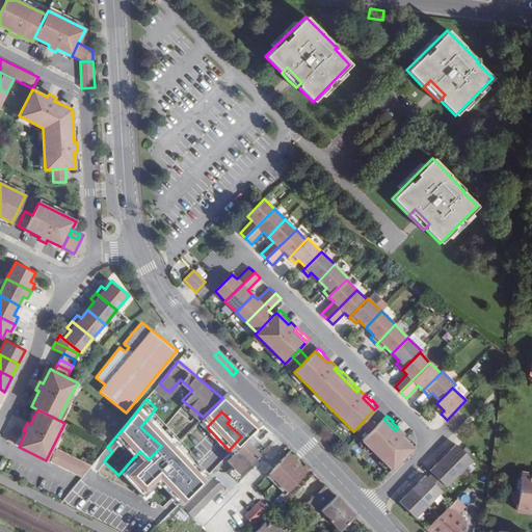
[(376,426),(367,417),(361,424),(370,432),(376,426)]
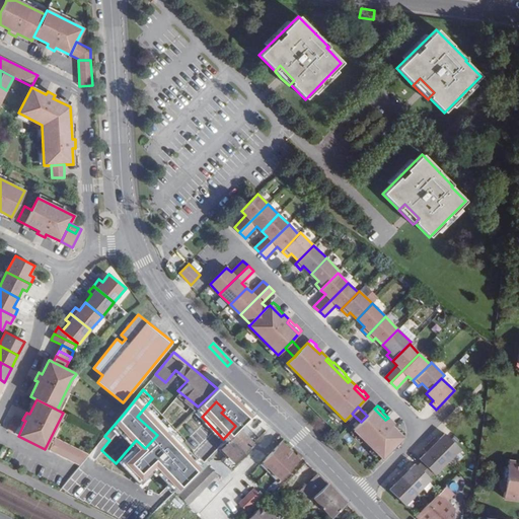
[(361,422),(354,430),(382,457),(390,450),(400,440),(403,437),(391,426),(394,423),(388,418),(385,420),(374,409),(367,416),(361,422)]
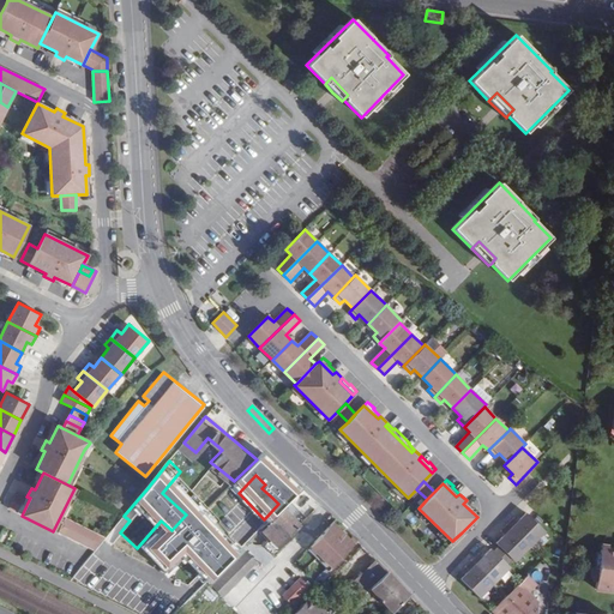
[(272,498),(276,494),(265,485),(262,488),(272,498)]
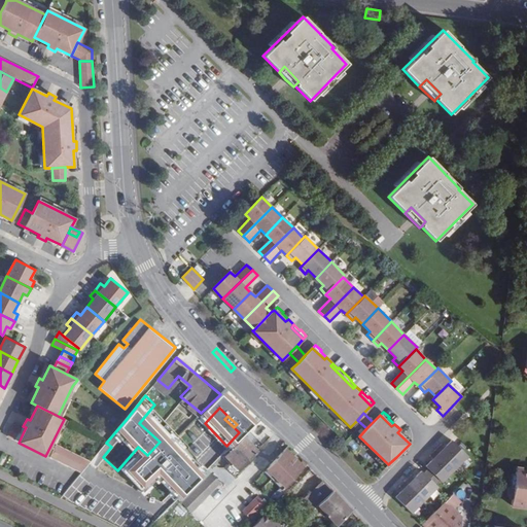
[(7,436),(19,443),(24,431),(12,426),(7,436)]
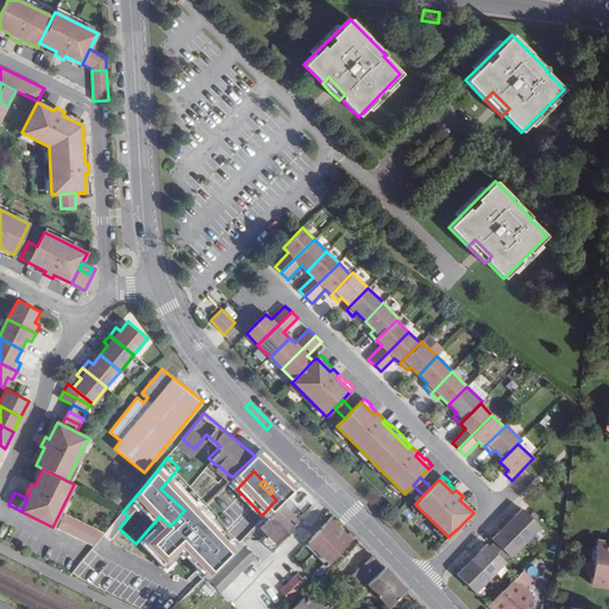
[(469,503),(463,496),(459,500),(473,513),(477,509),(470,502),(469,503)]
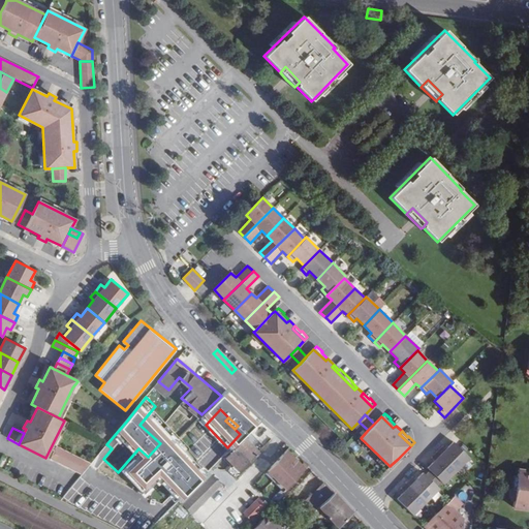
[(240,467),(258,448),(242,432),(240,434),(227,447),(224,452),(240,467)]
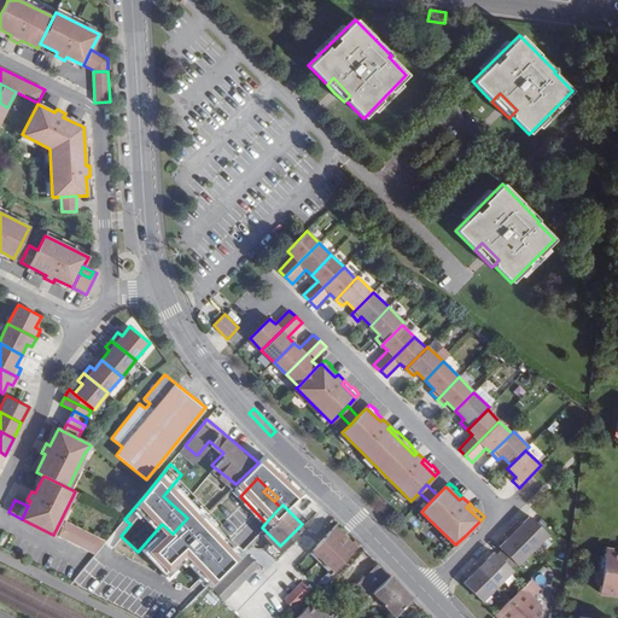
[(231,506),(217,518),(222,523),(235,511),(231,506)]
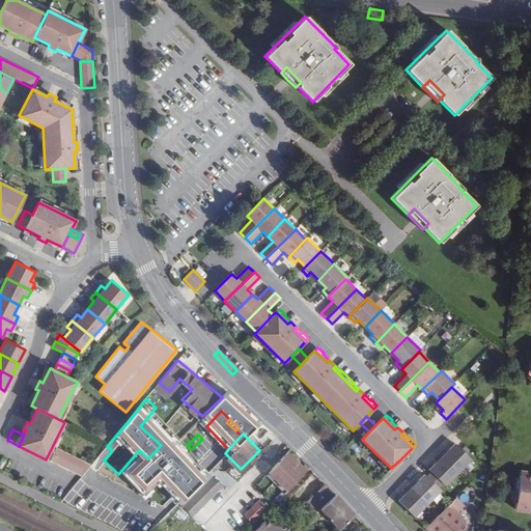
[(445,448),(439,453),(457,472),(471,459),(455,444),(448,451),(445,448)]
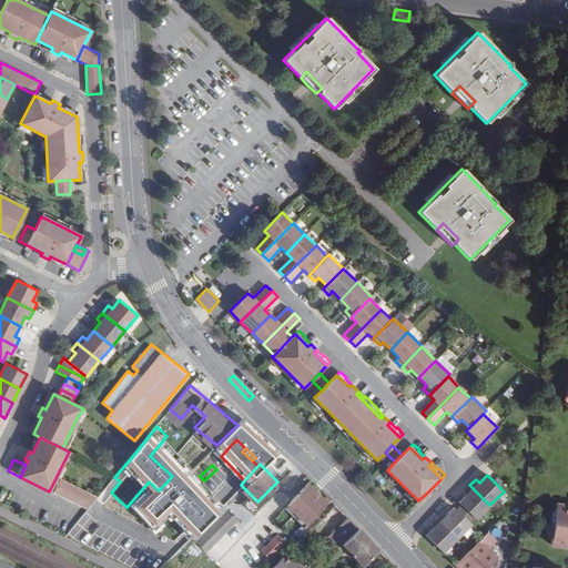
[(200,476),(191,486),(194,489),(204,480),(200,476)]
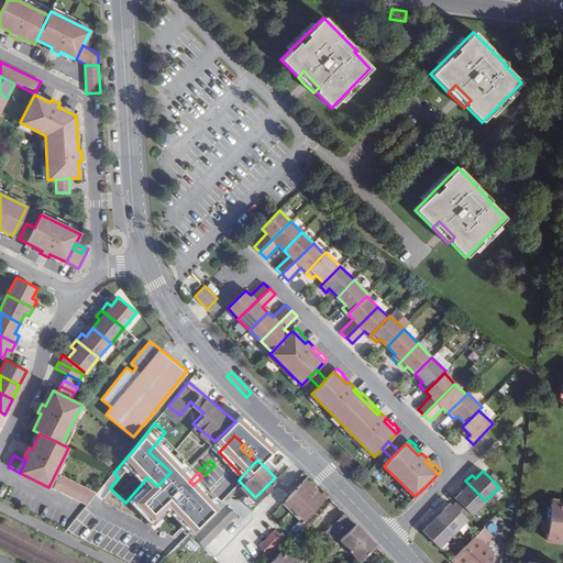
[(59,474),(52,487),(87,506),(88,504),(97,493),(59,474)]
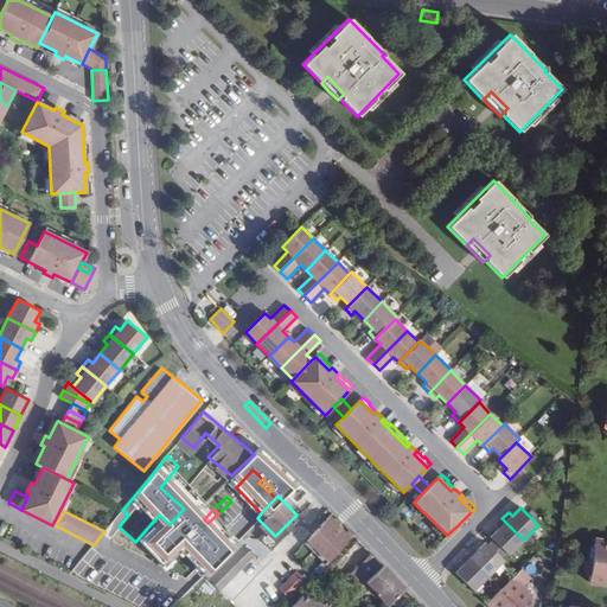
[(328,557),(355,531),(350,526),(346,530),(330,512),(307,536),(328,557)]
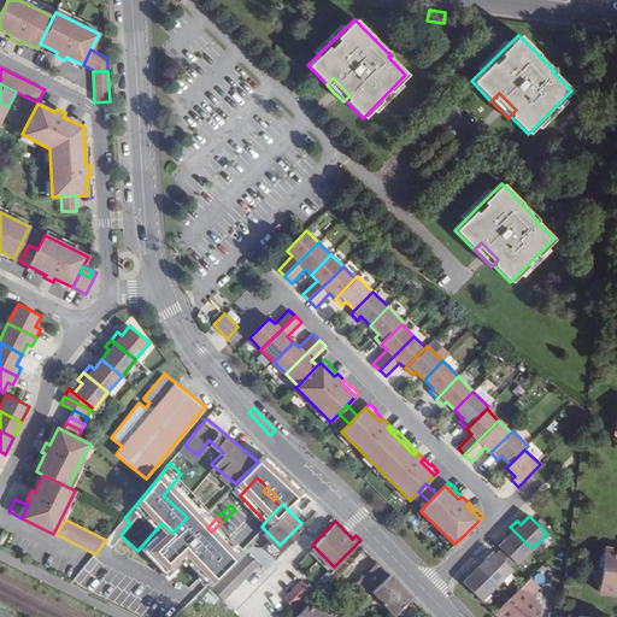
[(510,527),(504,534),(507,538),(499,546),(517,564),(532,548),(510,527)]
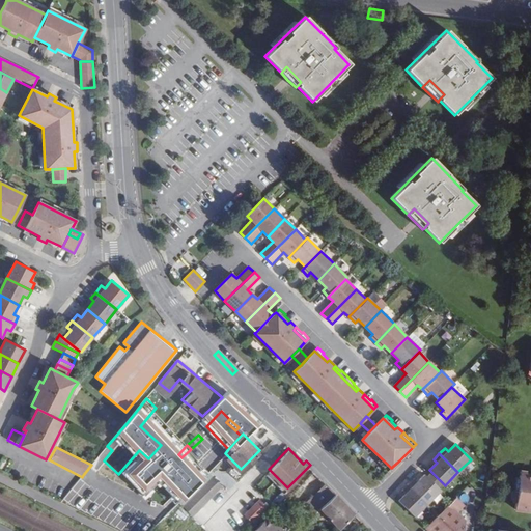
[(208,471),(178,501),(183,505),(213,474),(208,471)]
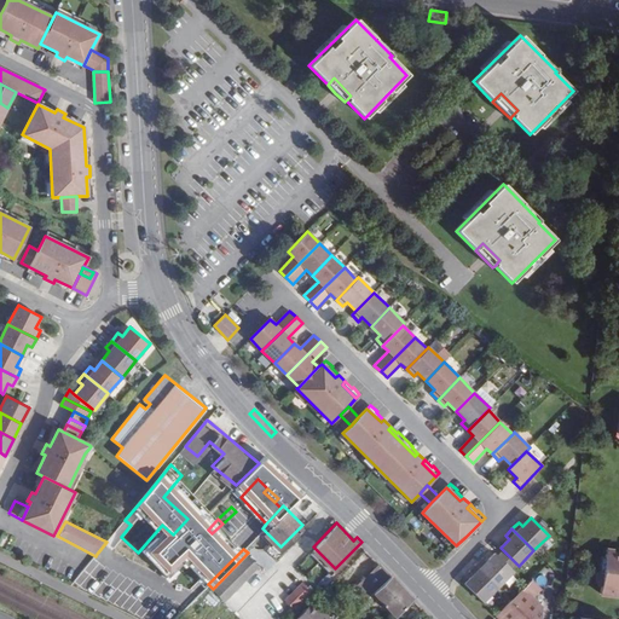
[(503,550),(497,556),(512,570),(516,563),(503,550)]
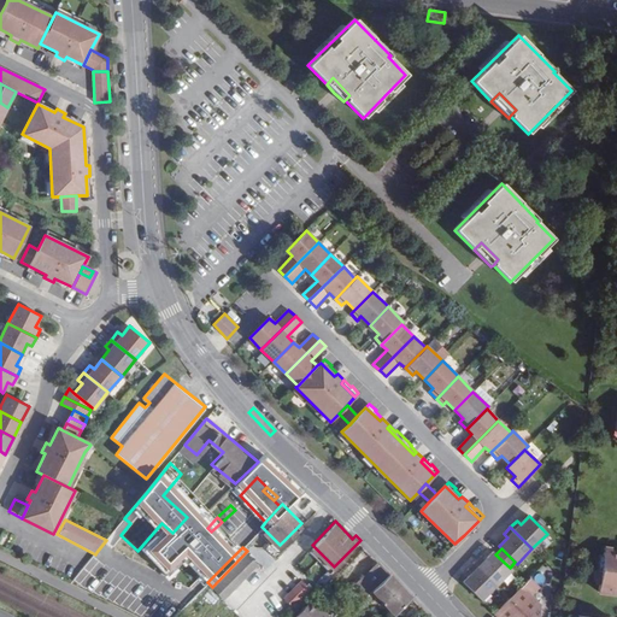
[(616,551),(604,550),(598,593),(616,594),(616,551)]
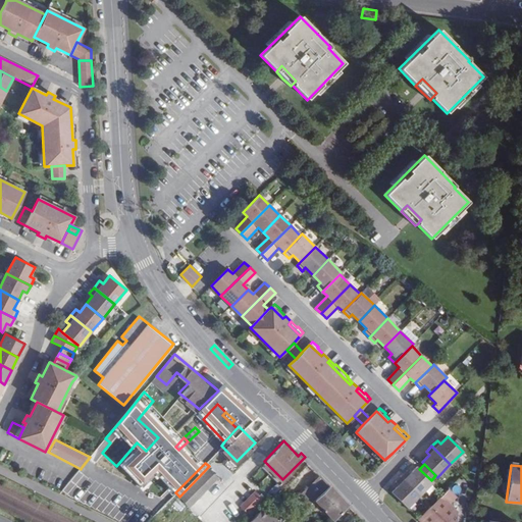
[(209,466),(179,497),(190,506),(218,476),(209,466)]
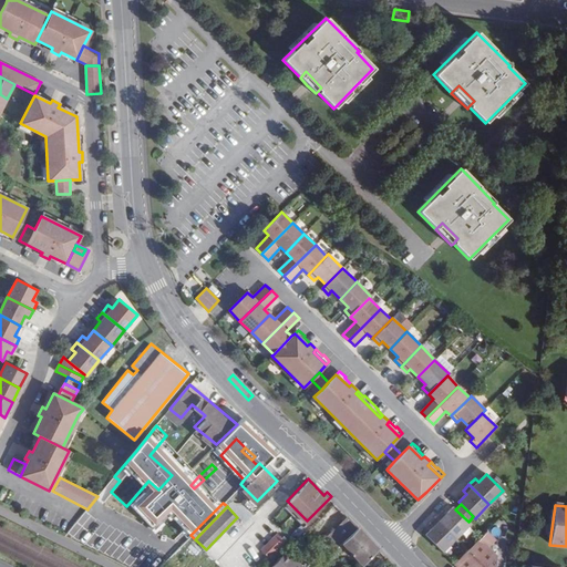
[(442,512),(436,517),(456,537),(471,524),(468,522),(455,509),(453,506),(445,515),(442,512)]
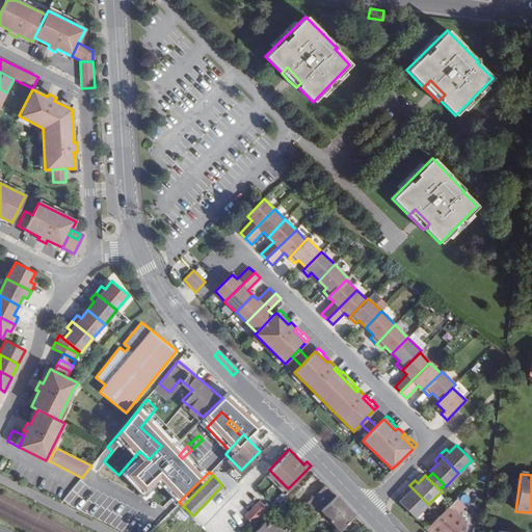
[(76,498),(89,481),(83,476),(82,478),(70,493),(76,498)]
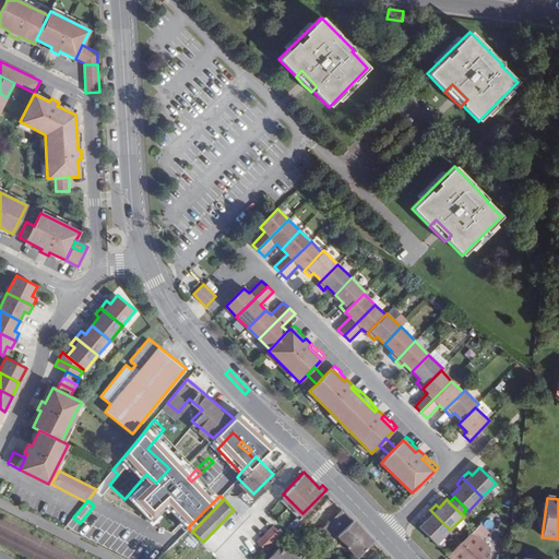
[(333,536),(353,518),(343,507),(323,527),(333,536)]
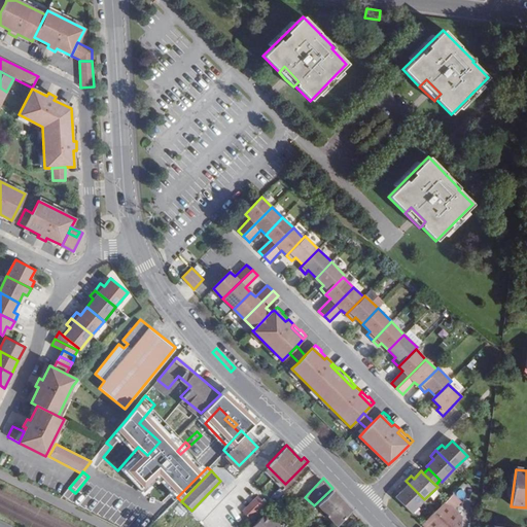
[(406,481),(399,486),(402,490),(395,497),(411,513),(424,499),(406,481)]
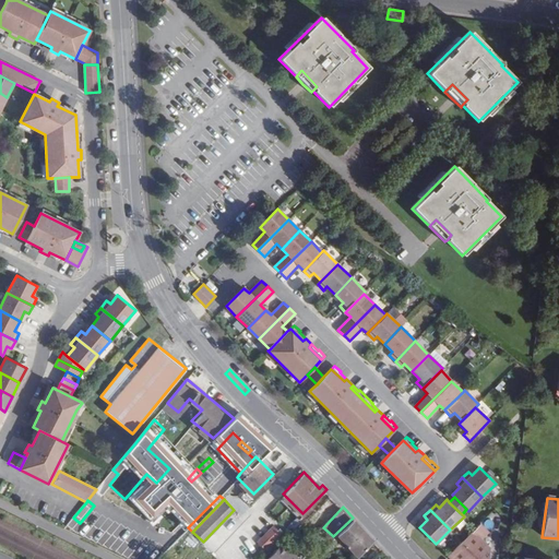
[(339,543),(343,538),(358,554),(372,538),(353,518),(333,536),(314,556),(317,558),(336,539),(339,543)]
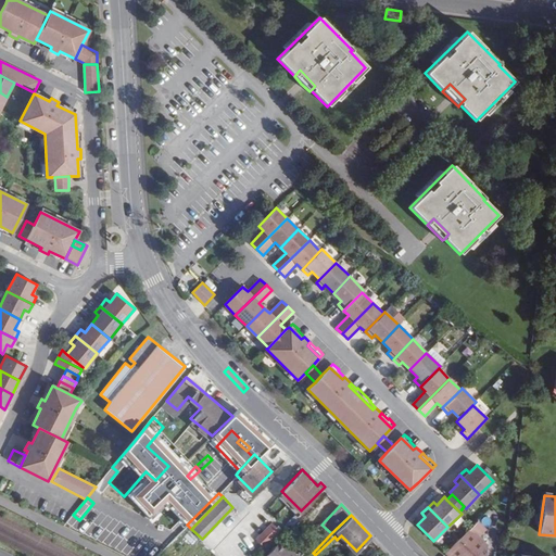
[(276,520),(261,535),(267,542),(282,527),(276,520)]
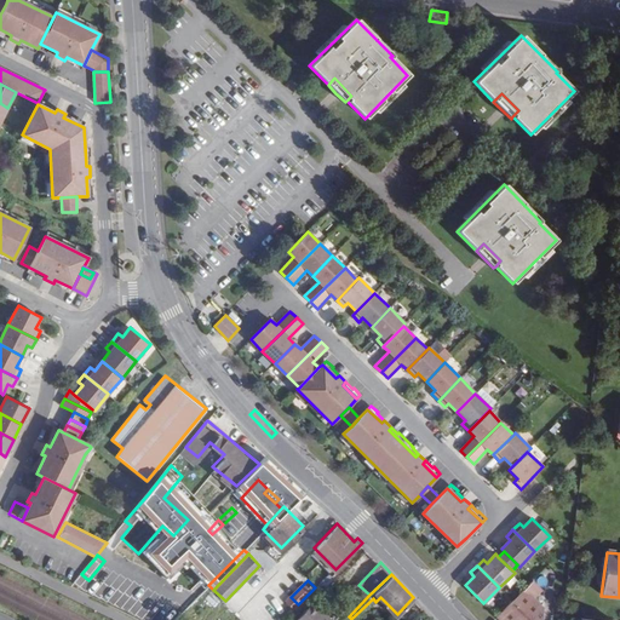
[(512,602),(498,616),(500,619),(540,619),(543,608),(524,590),(512,602)]
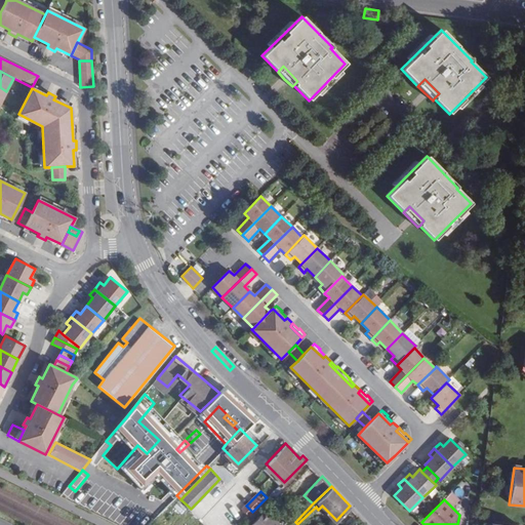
[(283,524),(266,509),(251,524),(252,524),(283,524)]
